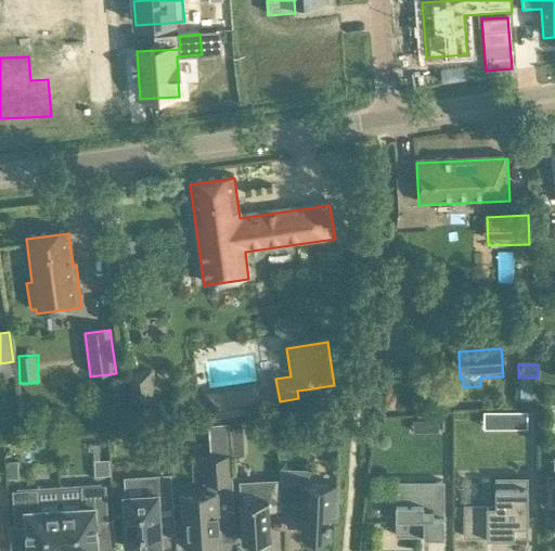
[(153,383),(129,385),(131,410),(155,407),(153,383)]
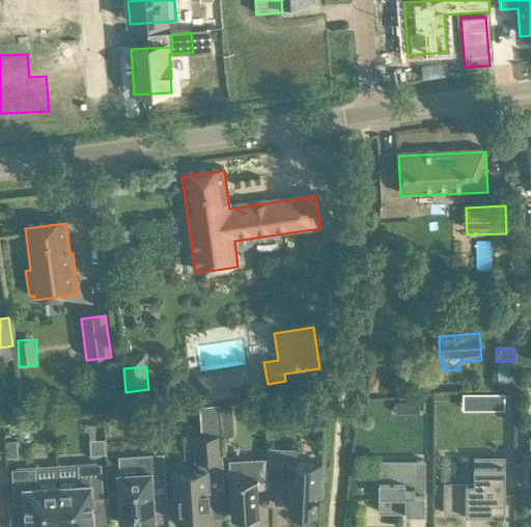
[(200,397),(240,397),(240,372),(200,372),(200,397)]
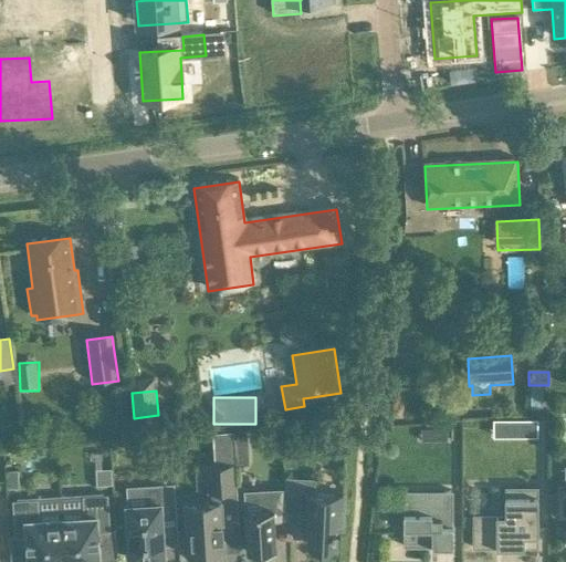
[(523,424),(523,440),(538,440),(538,424),(523,424)]
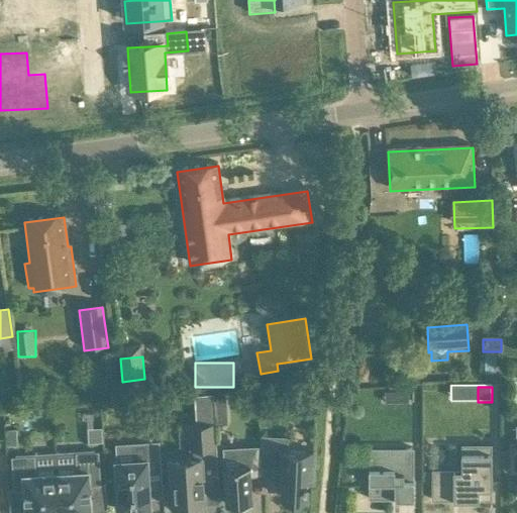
[(397,393),(397,404),(409,404),(409,393),(397,393)]
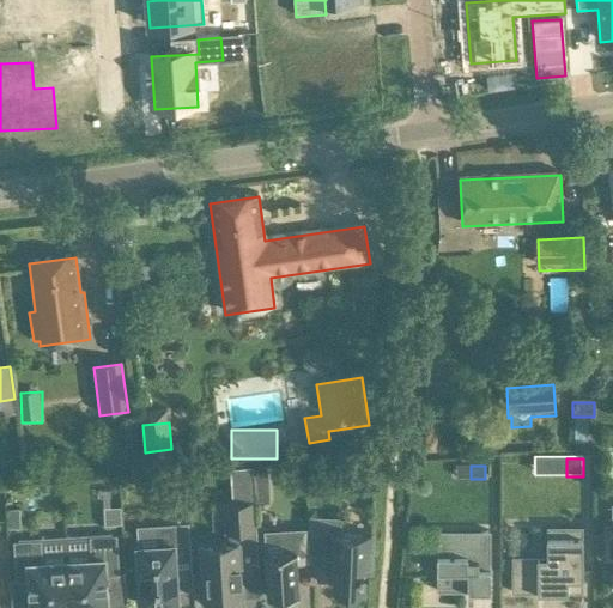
[(187,499),(174,500),(175,516),(188,516),(187,499)]
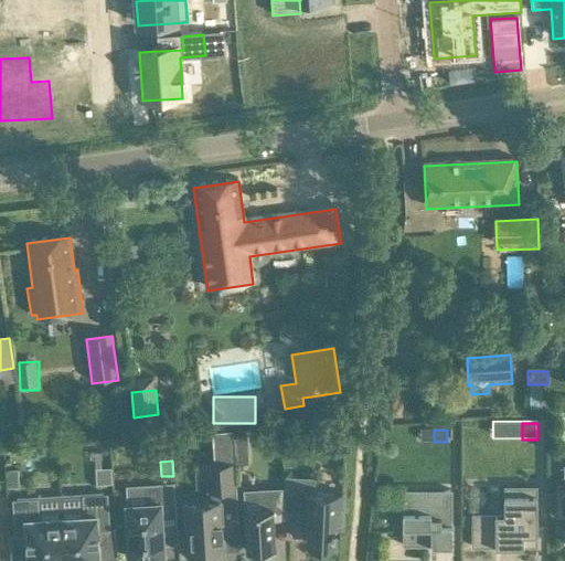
[(183,505),(184,528),(189,528),(190,558),(203,557),(203,560),(223,560),(222,526),(238,525),(235,466),(209,467),(211,504),(183,505)]
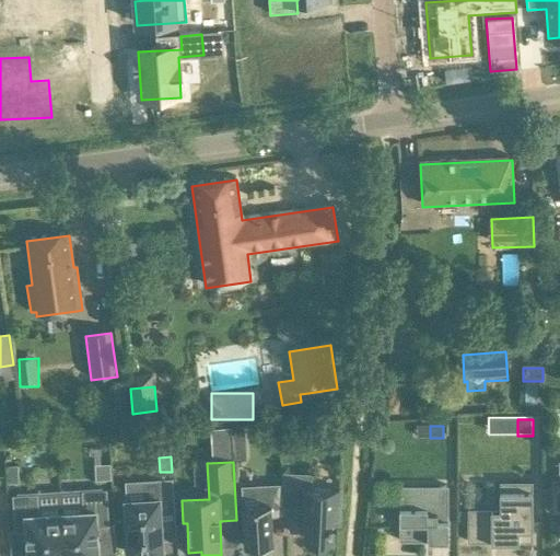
[(111,467),(95,468),(95,484),(112,483),(111,467)]
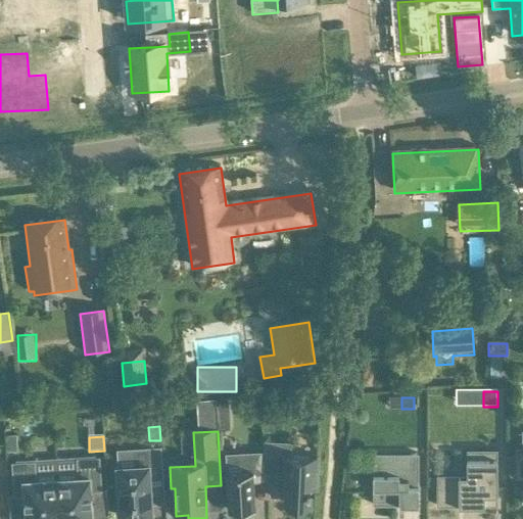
[(16,438),(6,439),(7,454),(17,454),(16,438)]
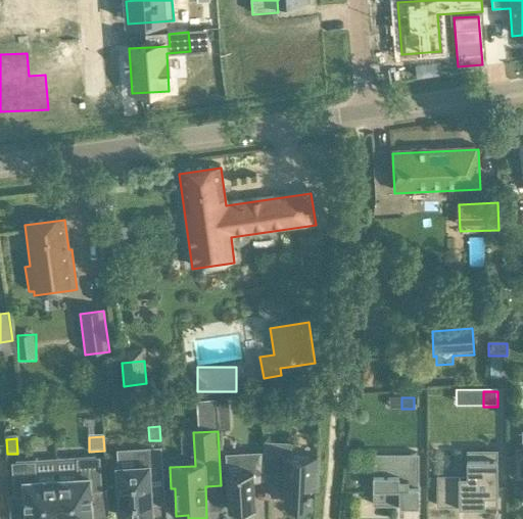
[(265,458),(266,476),(287,477),(286,505),(310,506),(311,489),(316,489),(318,461),(289,459),(290,445),(264,444),(265,458)]
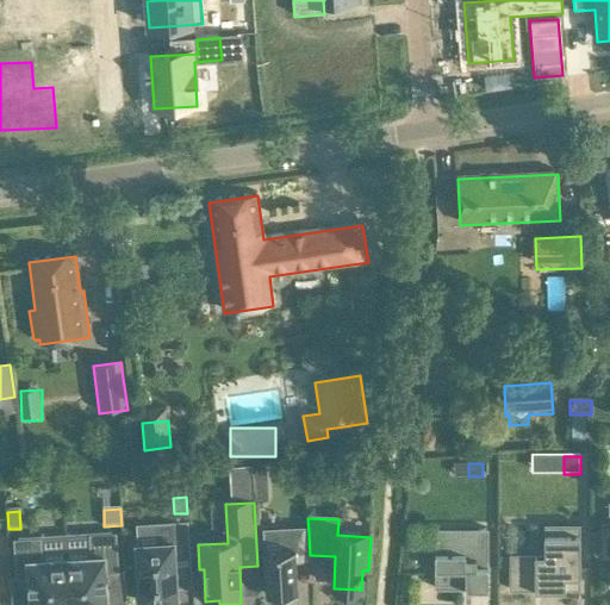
[(137,547),(141,604),(156,604),(172,604),(172,603),(176,603),(174,561),(191,560),(188,525),(156,528),(157,546),(137,547)]
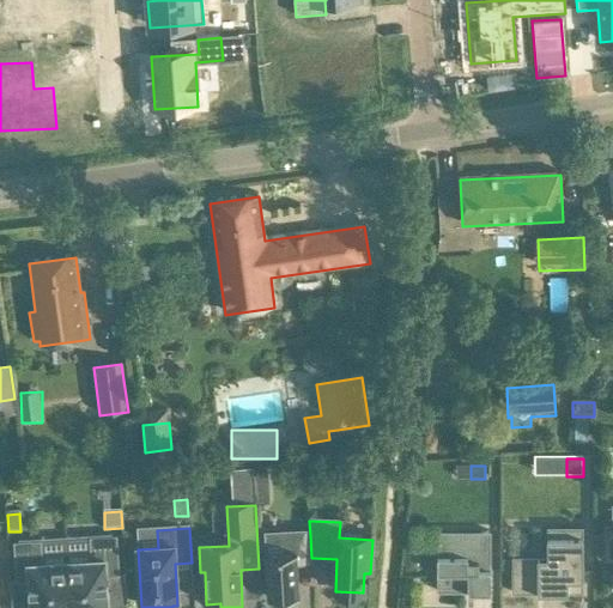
[(594,536),(594,557),(607,557),(607,560),(612,560),(612,529),(607,530),(607,536),(594,536)]
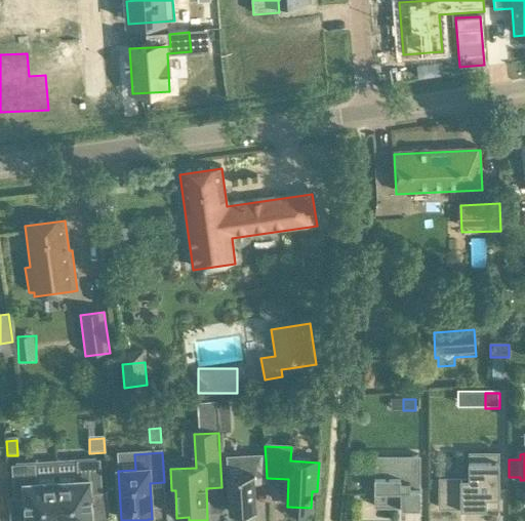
[(469,454),(469,480),(439,480),(439,510),(460,511),(486,511),(499,511),(499,454),(469,454)]
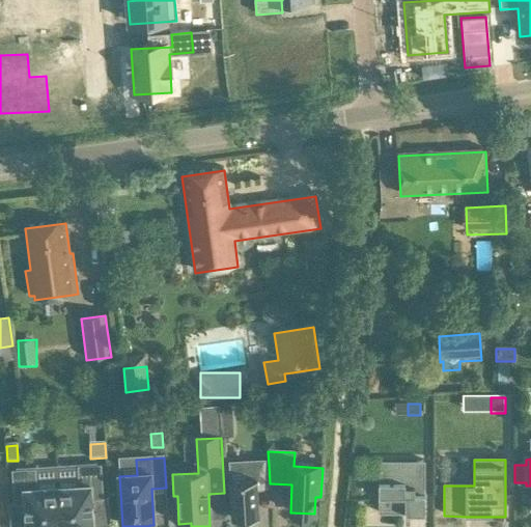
[(379,463),(379,484),(379,498),(379,516),(406,516),(425,516),(425,496),(425,463),(379,463)]
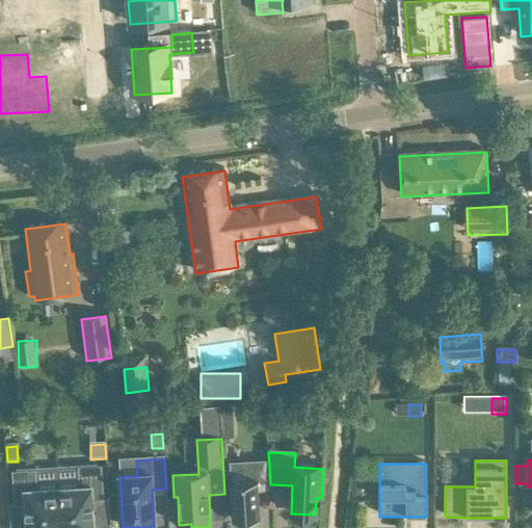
[(269,466),(246,467),(247,481),(231,482),(233,520),(236,520),(236,524),(248,523),(248,519),(260,519),(258,494),(270,493),(270,484),(269,466)]
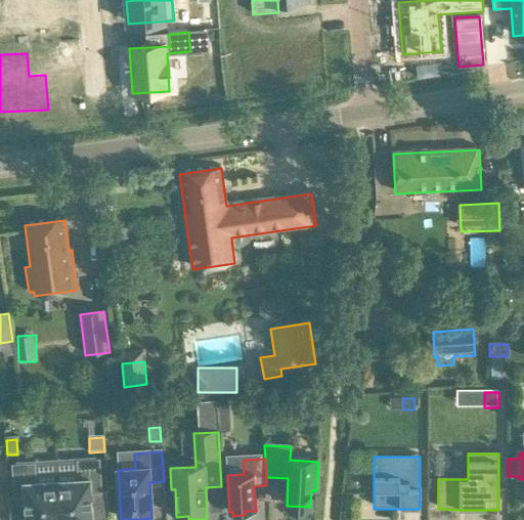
[(78,474),(56,475),(59,519),(92,519),(90,495),(102,494),(100,460),(77,462),(78,474)]
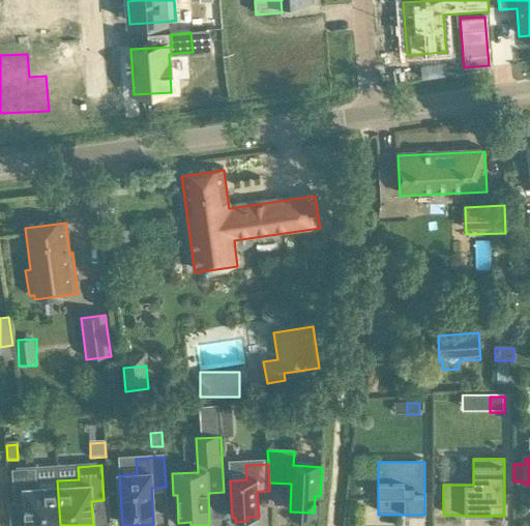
[(60,525),(57,480),(36,483),(35,469),(11,471),(13,505),(26,504),(27,525),(60,525)]
